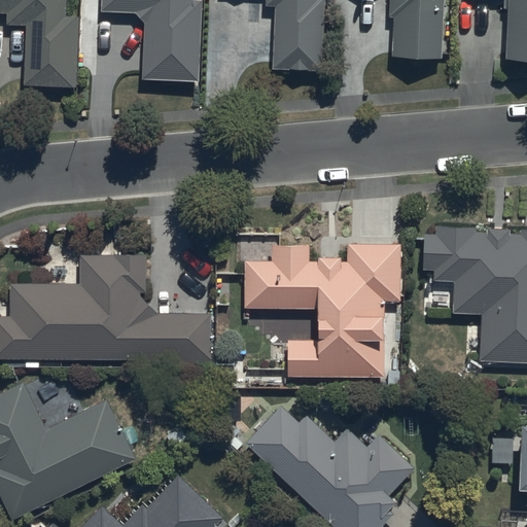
[(66,16),(66,0),(0,0),(0,15),(8,16),(8,27),(27,28),(25,88),(76,90),(79,16),(66,16)]
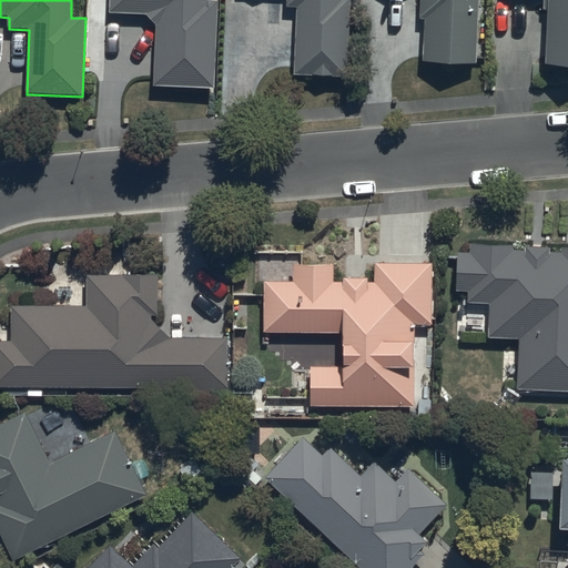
[(211,1),(210,0),(112,0),(112,13),(150,14),(158,24),(156,88),(216,89),(219,2),(211,1)]
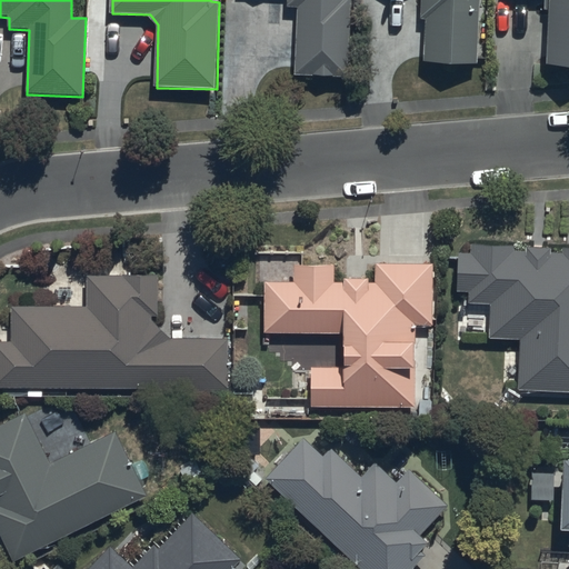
[(288,0),(288,9),(298,9),(296,78),(350,79),(352,0),(288,0)]
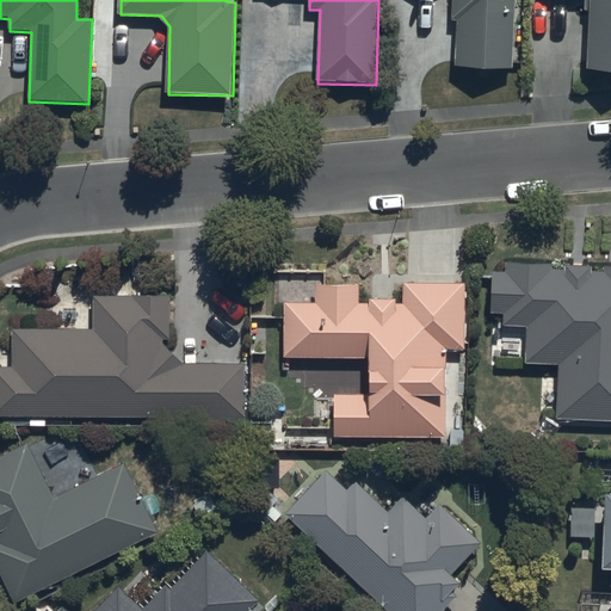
[(452,0),(452,19),(457,19),(455,66),(513,68),(516,0),(452,0)]
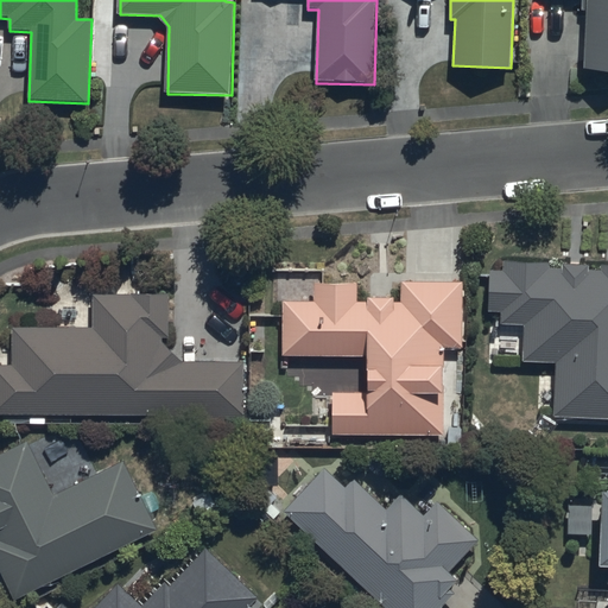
[(607,0),(587,0),(584,69),(607,70),(607,0)]
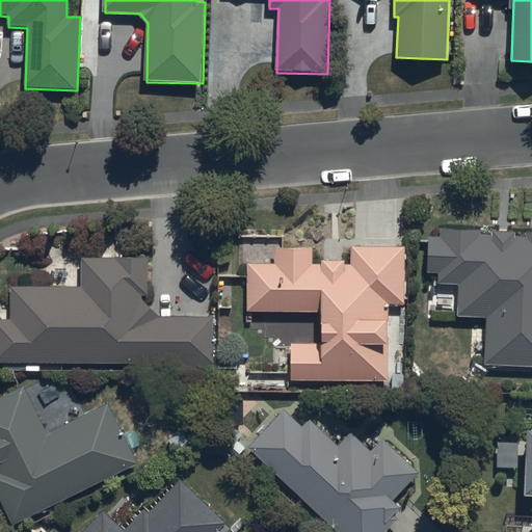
[(531,367),(531,232),(527,232),(527,237),(516,237),(516,234),(494,234),(494,237),(480,236),(480,232),(441,231),(441,240),(430,239),(429,274),(441,274),(440,285),(460,285),(459,316),(487,317),(485,366),(531,367)]
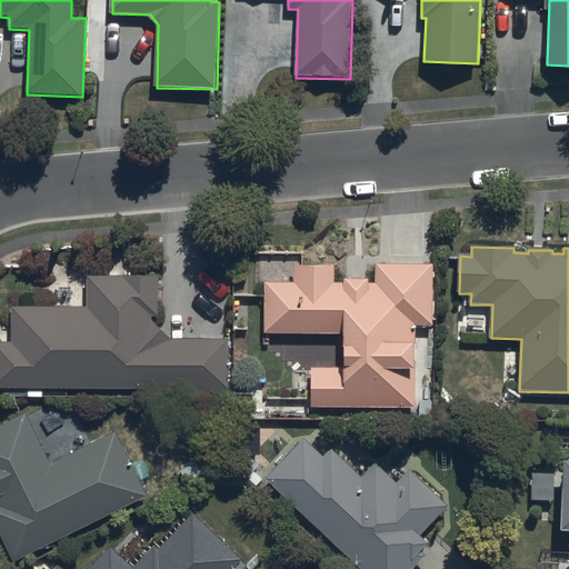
[(265,283),(263,333),(346,335),(345,370),(312,369),(311,407),(415,409),(417,326),(431,326),(432,268),(377,267),(376,286),(368,286),(368,280),(346,280),(346,286),(335,286),(336,266),(295,265),(295,283),(265,283)]
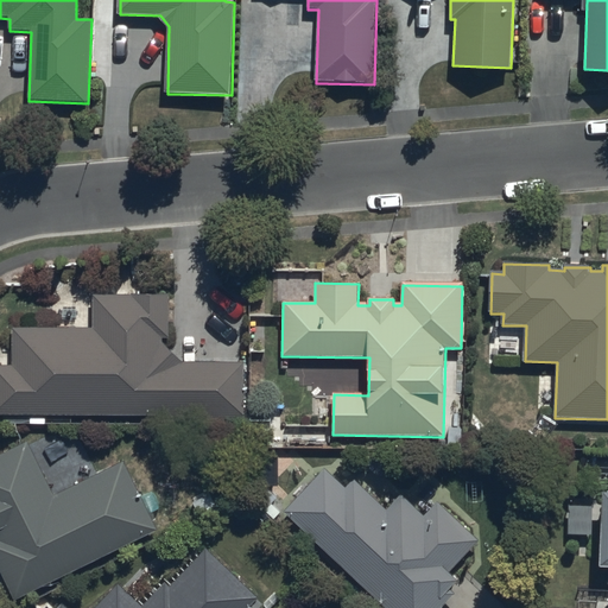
[(0,367),(0,415),(160,417),(160,424),(244,424),(244,362),(181,362),(163,343),(163,339),(169,339),(169,297),(93,297),(93,329),(13,329),(13,368),(0,367)]
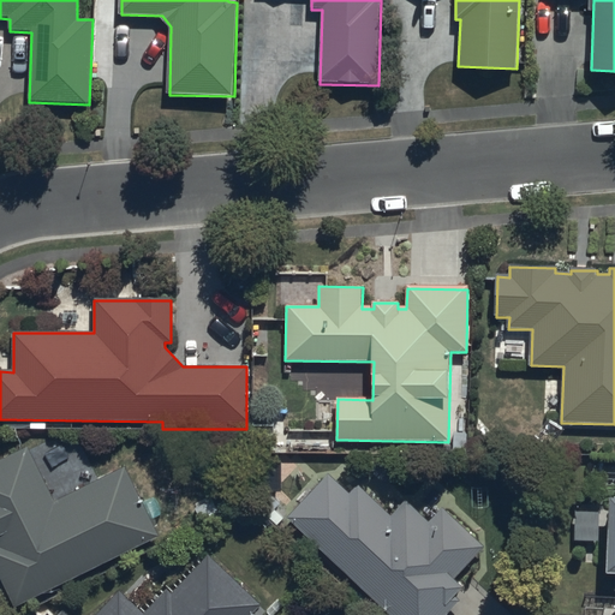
[(0,574),(17,608),(160,539),(125,467),(54,501),(29,448),(0,461),(0,574)]
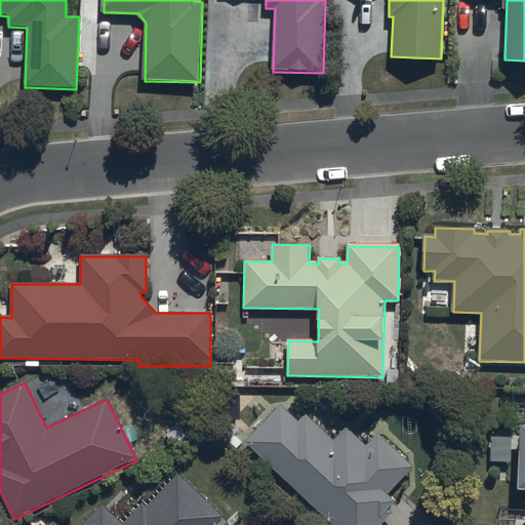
[(246,442),(330,524),(382,524),(394,514),(390,511),(397,503),(388,494),(412,469),(377,435),(365,446),(347,428),(333,441),(306,414),(298,421),(282,405),(246,442)]
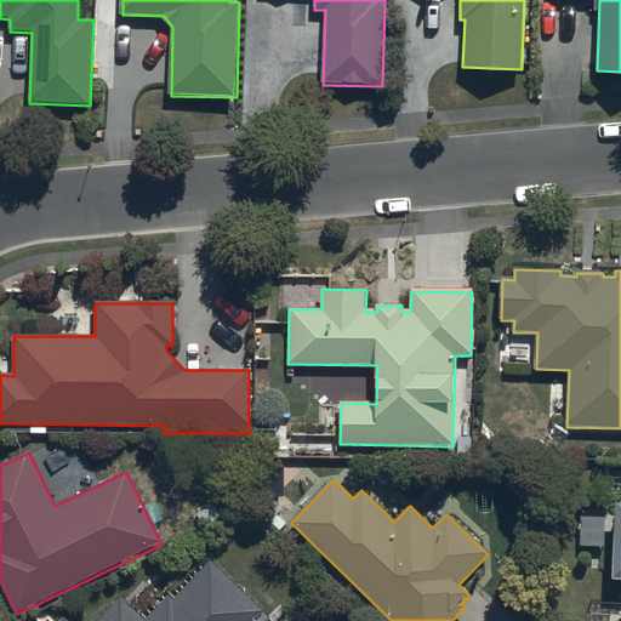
[(256,620),(265,613),(211,563),(169,608),(163,602),(146,619),(121,596),(97,620),(67,620),(64,617),(61,620),(256,620)]
